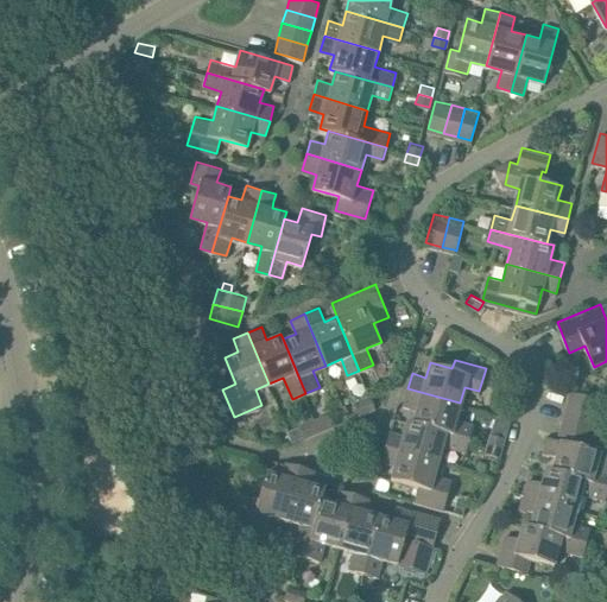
[(455,418),(460,403),(408,388),(404,404),(417,407),(413,420),(470,436),(474,423),(455,418)]
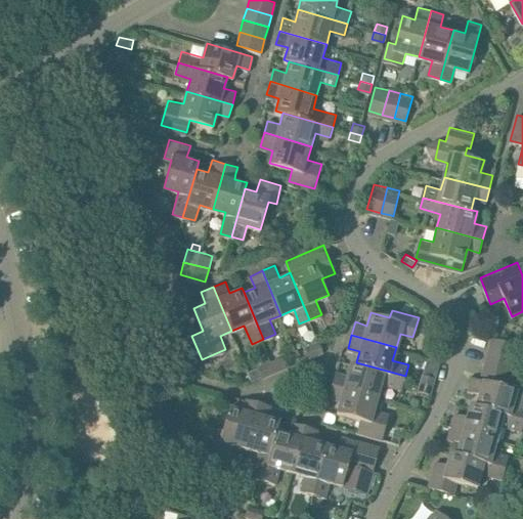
[(518,343),(512,341),(492,336),(489,348),(515,354),(518,343)]
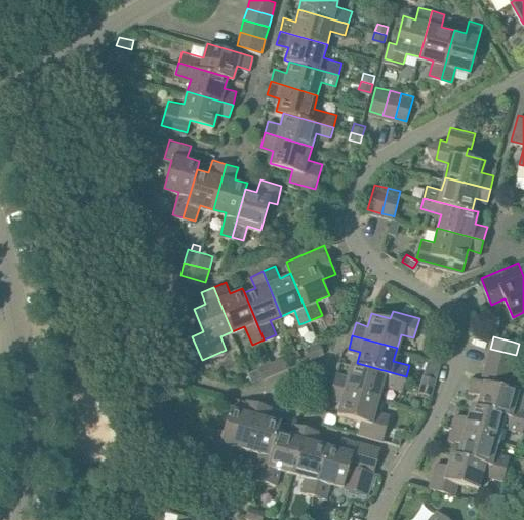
[(324,350),(320,342),(320,341),(307,346),(311,356),(324,350)]
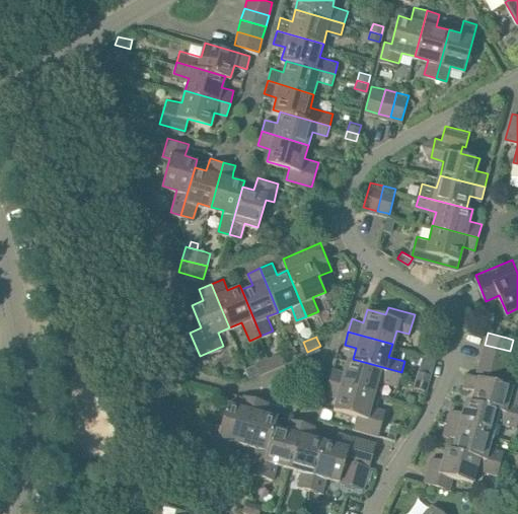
[(506,363),(510,351),(485,345),(481,357),(506,363)]
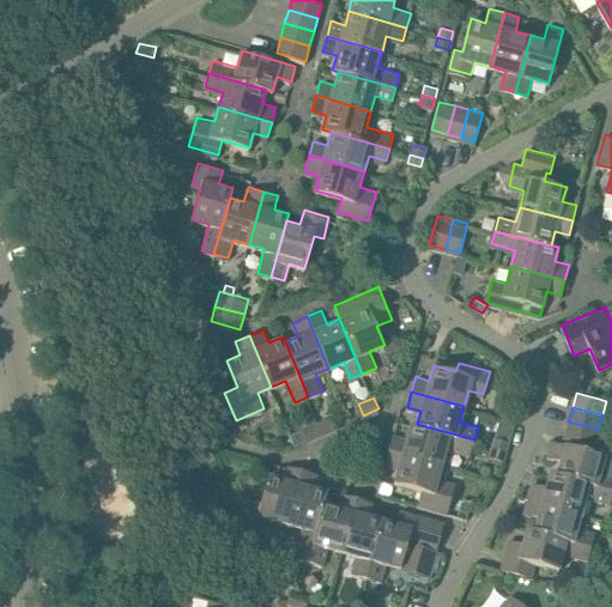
[(338,428),(338,426),(332,413),(317,420),(322,433),(338,428)]
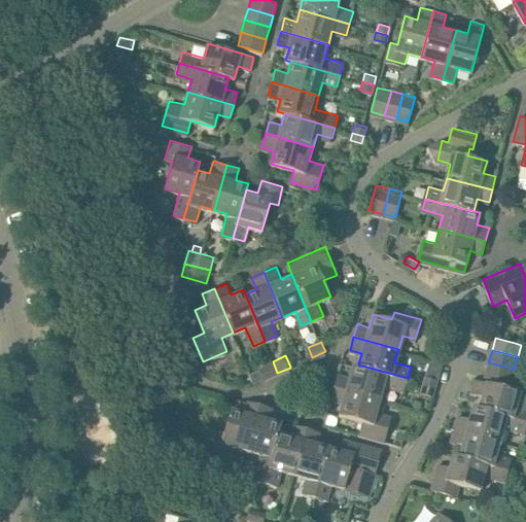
[(264,379),(277,373),(273,361),(258,367),(264,379)]
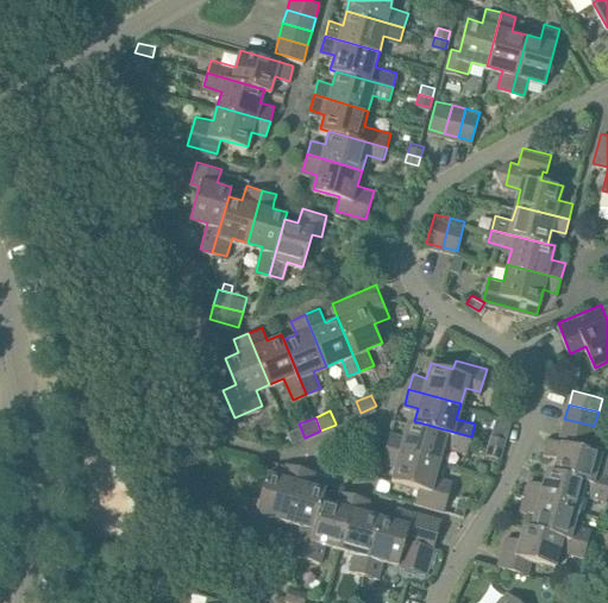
[(589,441),(594,426),(564,419),(561,434),(589,441)]
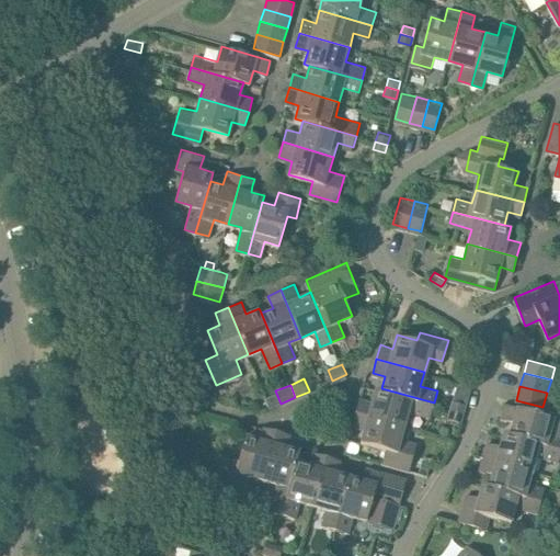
[(434,403),(381,388),(376,387),(373,400),(360,397),(356,410),(404,423),(409,410),(430,416),(434,403)]
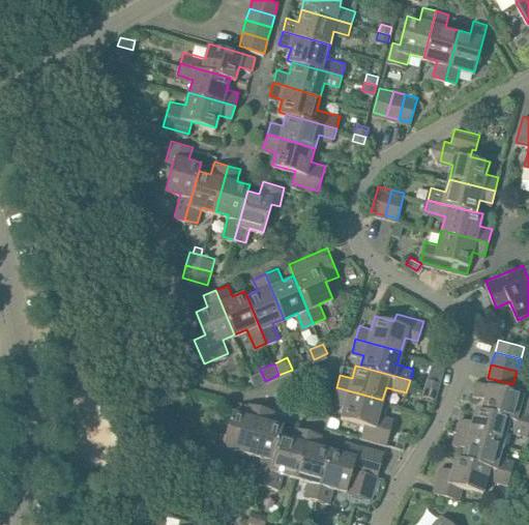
[(438,387),(440,380),(428,377),(427,384),(438,387)]
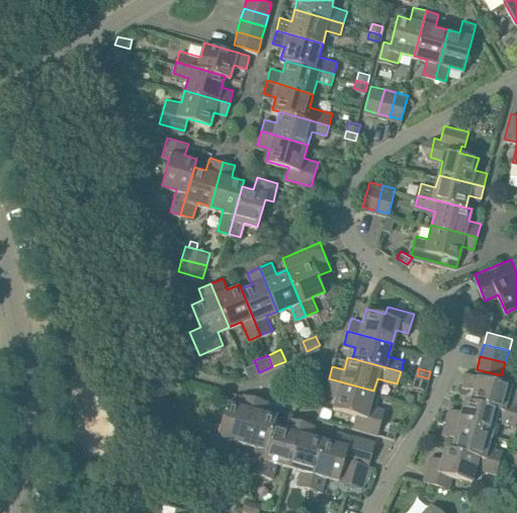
[(516,385),(511,383),(466,371),(462,385),(475,388),(471,399),(465,398),(516,413),(516,385)]
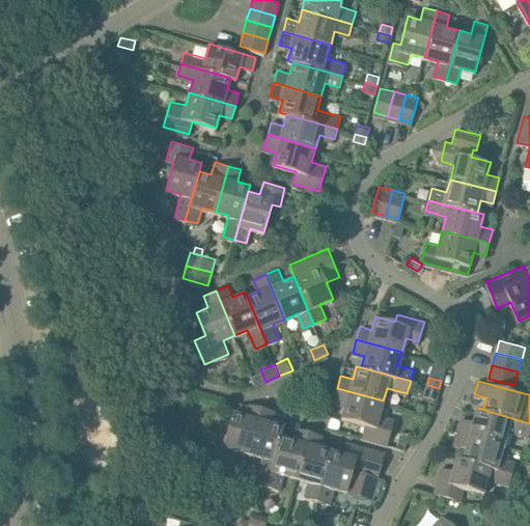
[(436,397),(439,388),(427,385),(424,394),(436,397)]
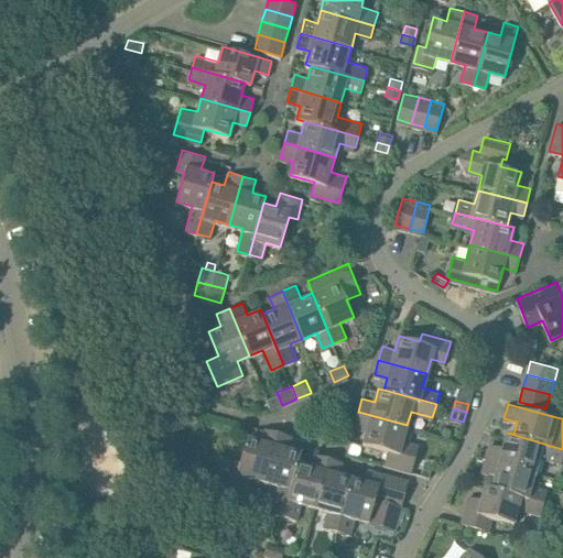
[(403,439),(407,425),(358,412),(354,426),(367,429),(364,442),(388,450),(385,462),(412,470),(420,444),(403,439)]
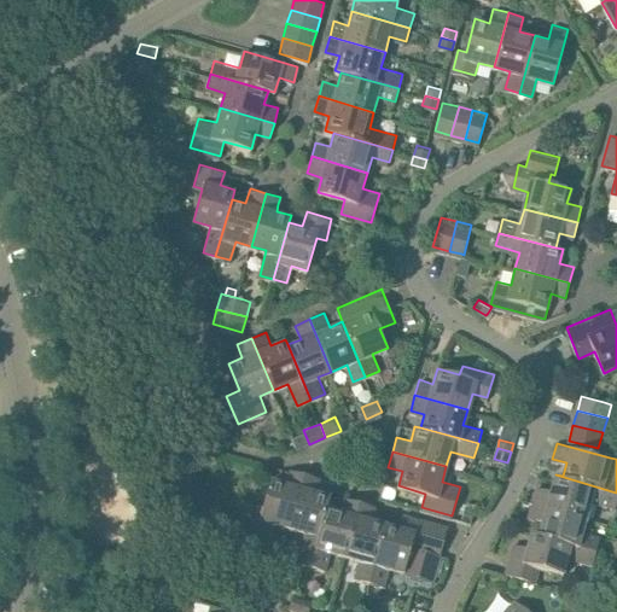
[(306,472),(294,468),(290,467),(286,482),(271,478),(263,506),(249,501),(240,531),(271,540),(275,522),(290,526),(306,472)]
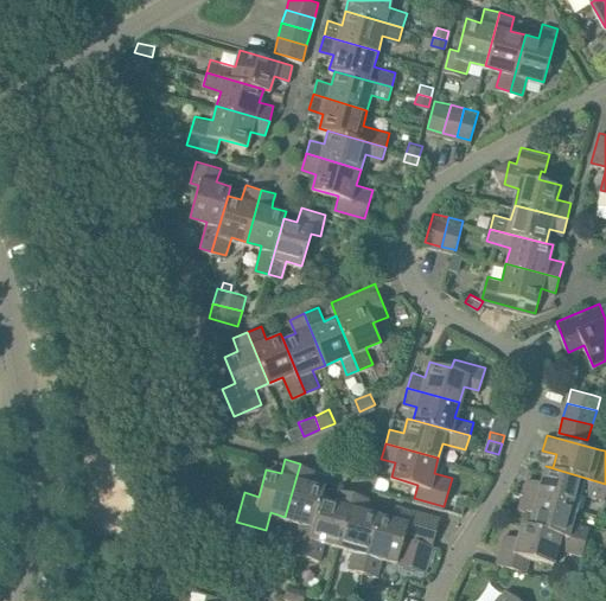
[(311,481),(314,467),(300,464),(285,517),(301,520),(293,550),(305,554),(321,498),(325,486),(311,481)]
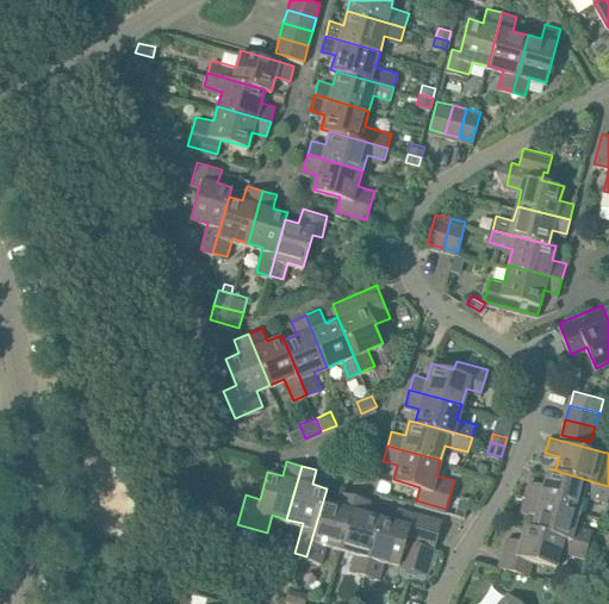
[(608,499),(608,486),(548,468),(544,483),(530,479),(526,493),(579,509),(584,492),(608,499)]
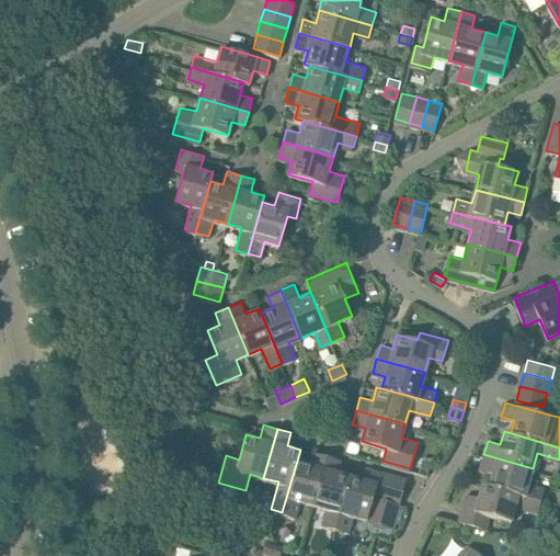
[(327,454),(316,452),(313,451),(309,464),(297,461),(282,512),(296,517),(300,501),(312,506),(327,454)]
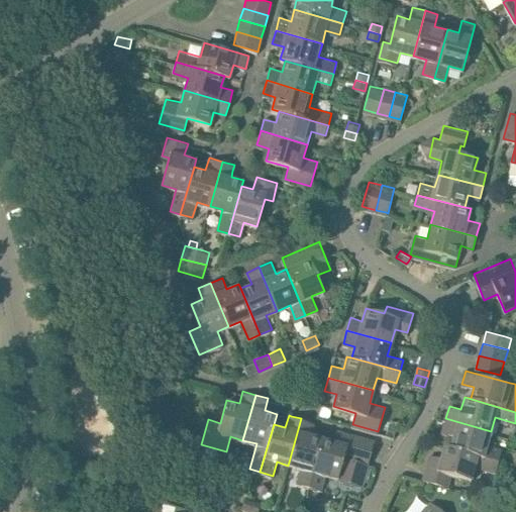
[(311,434),(314,422),(301,418),(288,466),(300,469),(296,482),(309,486),(322,437),(311,434)]
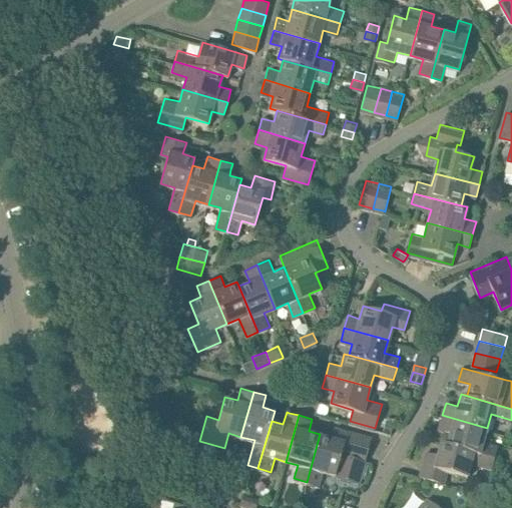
[(484,440),(487,428),(442,415),(439,428),(451,431),(447,442),(442,441),(441,441),(495,456),(498,444),(484,440)]
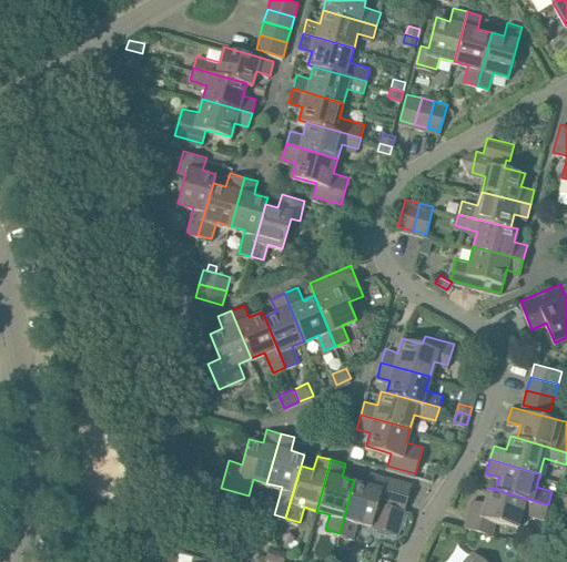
[(354,480),(340,533),(353,537),(357,520),(398,532),(405,507),(412,482),(371,471),(367,483),(354,480)]
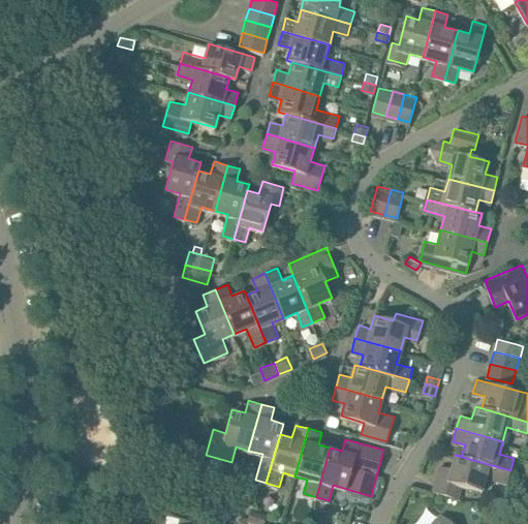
[(507,482),(510,470),(455,455),(452,467),(439,464),(432,490),(458,497),(462,485),(482,490),(486,475),(507,482)]
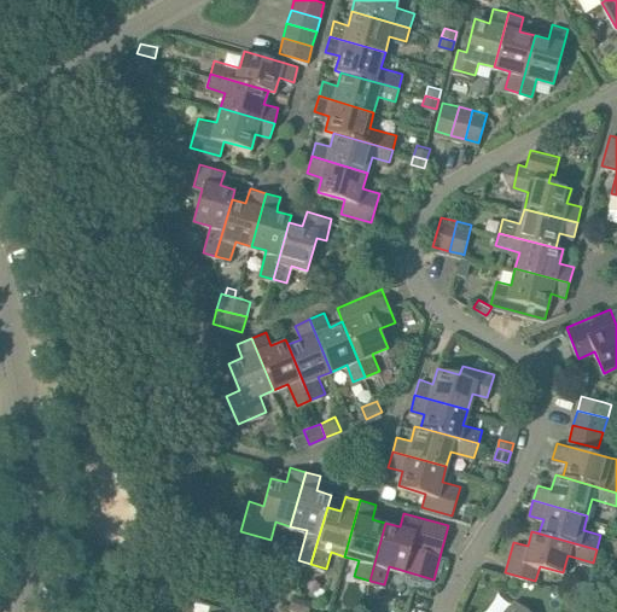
[(298,608),(302,596),(294,594),(290,606),(298,608)]
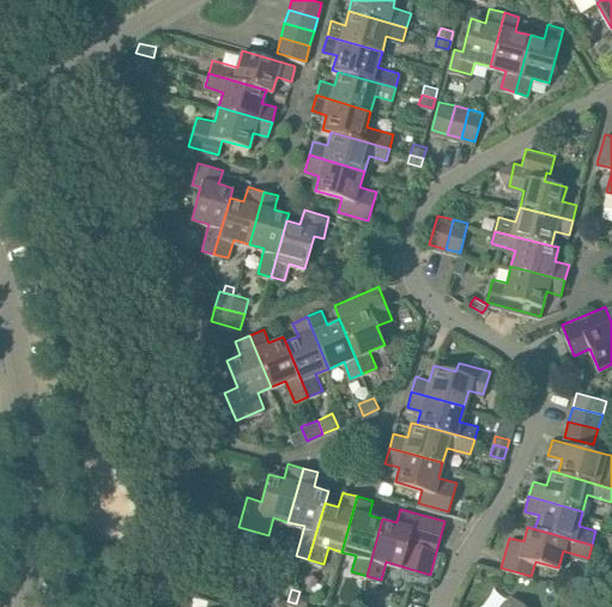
[(306,606),(307,606),(310,595),(300,592),(296,604),(306,606)]
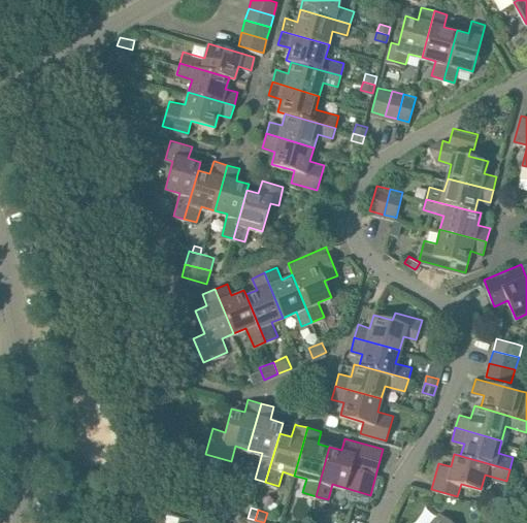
[(195,522),(196,520),(166,511),(166,512),(166,513),(163,522),(195,522)]
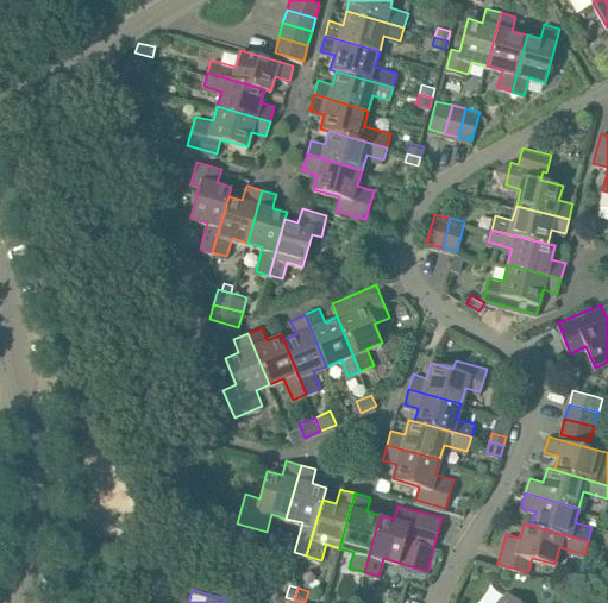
[(525,602),(508,590),(496,602),(525,602)]
